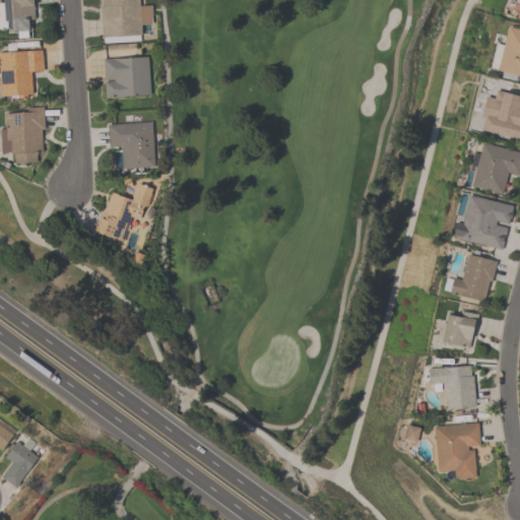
[(31,0),(34,19),(27,19),(27,29),(8,30),(7,20),(6,20),(6,28),(0,28),(0,3),(2,3),(2,0),(31,0)]
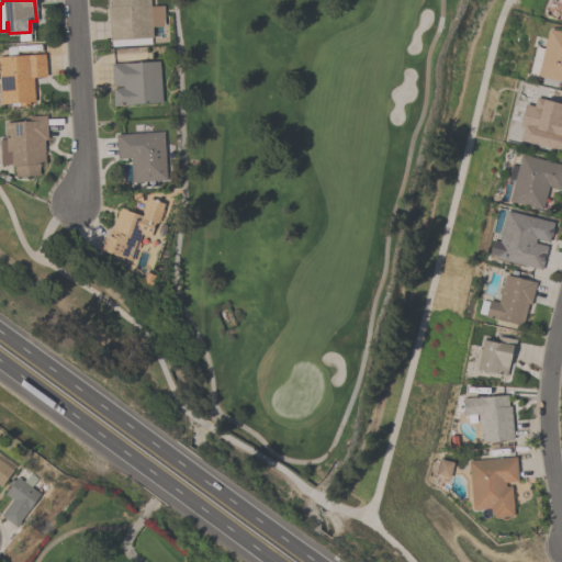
[(163,26),(152,26),(152,31),(153,31),(153,37),(150,37),(150,44),(111,46),(111,41),(109,41),(108,7),(109,7),(109,0),(149,0),(149,7),(163,6),(163,26)]
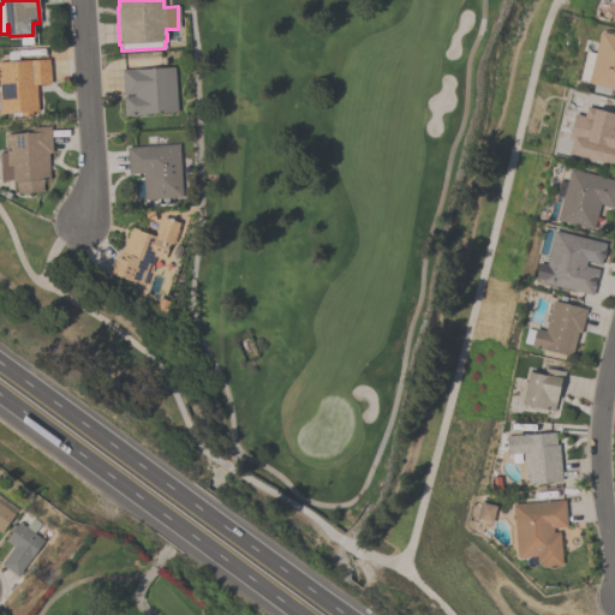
[(614,89),(609,88),(608,95),(592,91),(593,84),(578,81),(585,51),(595,53),(599,31),(614,35),(614,89)]
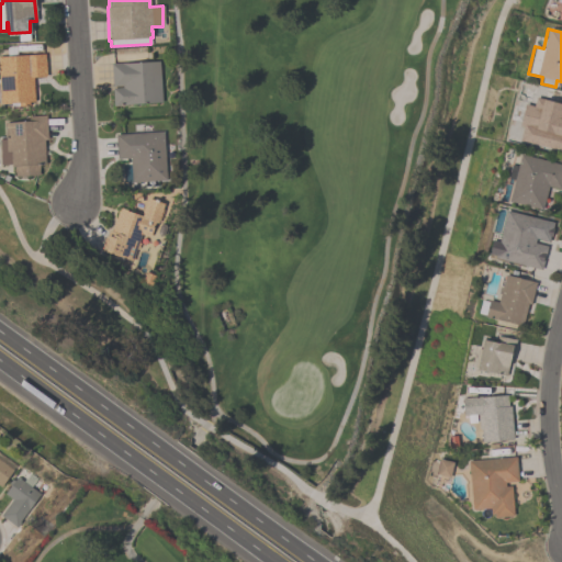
[(0,56),(44,54),(45,76),(43,76),(43,77),(32,78),(33,101),(29,101),(29,105),(10,107),(10,105),(1,105),(1,103),(0,103),(0,56)]
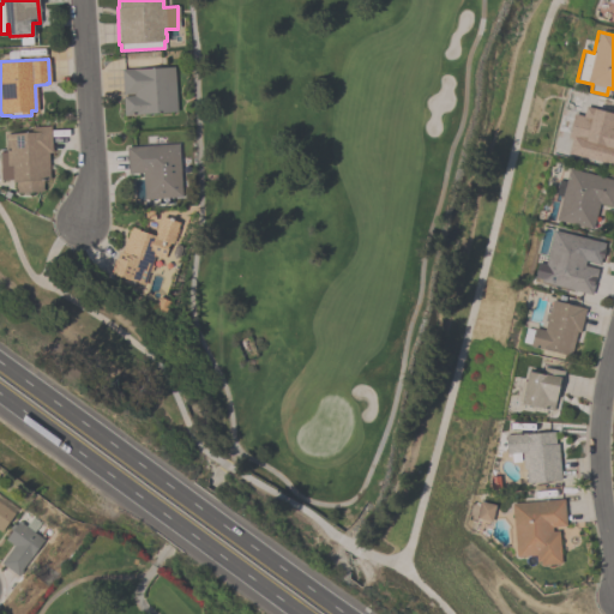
[(120,70),(173,66),(175,112),(136,114),(136,115),(124,115),(122,96),(133,96),(133,94),(121,95),(120,70)]
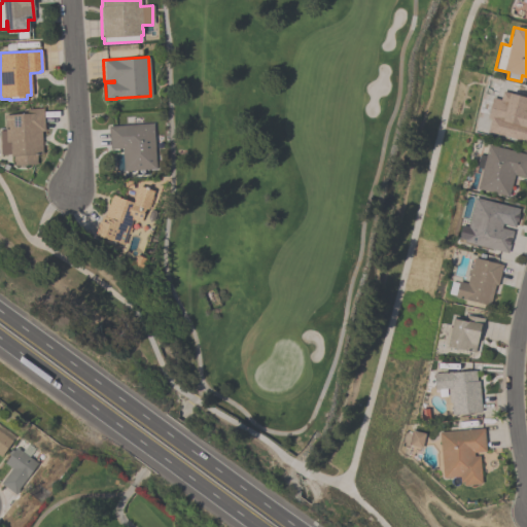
[(526,141),(487,132),(490,118),(487,117),(492,98),(499,100),(501,91),(526,97),(526,141)]
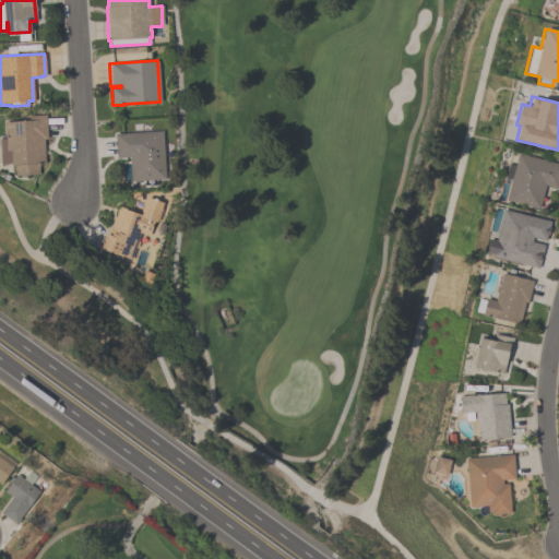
[(45,115),(46,139),(43,139),(45,164),(38,164),(38,174),(14,175),(14,166),(11,166),(11,163),(0,164),(0,138),(6,138),(4,122),(27,120),(26,116),(45,115)]
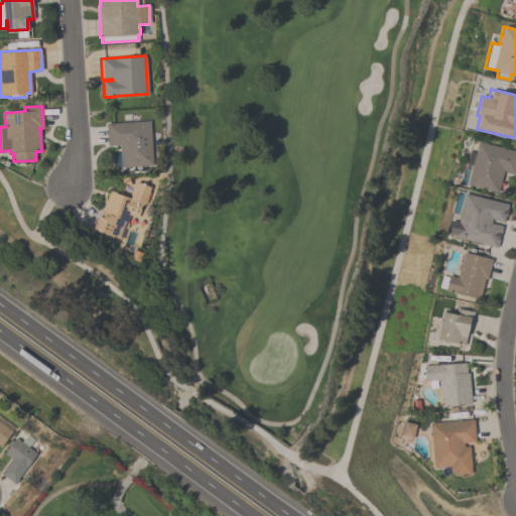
[(107,145),(106,123),(149,121),(151,165),(120,167),(119,145),(107,145)]
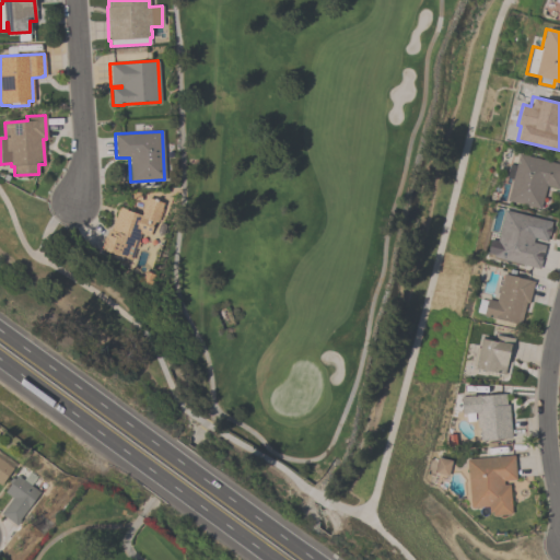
[(559,163),(559,181),(558,188),(546,185),(539,209),(505,199),(518,152),(559,163)]
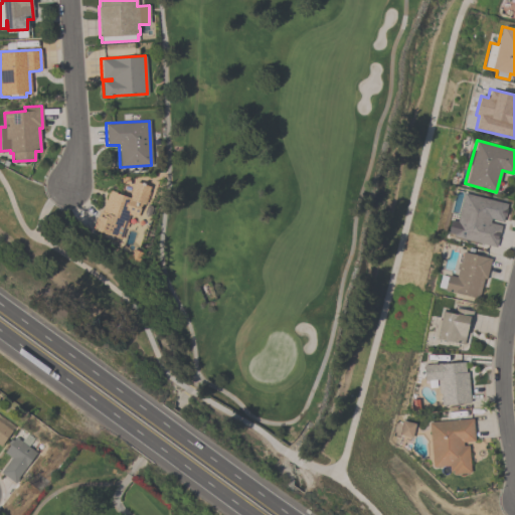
[(109,190),(130,197),(135,181),(150,186),(144,204),(142,203),(137,217),(129,214),(126,222),(128,222),(126,228),(124,227),(120,238),(92,229),(97,215),(98,215),(100,210),(102,211),(109,190)]
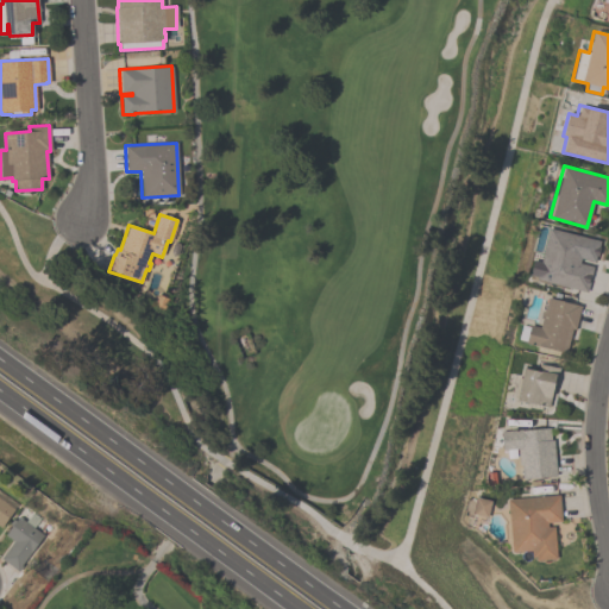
[(585,293),(535,280),(537,277),(529,275),(533,261),(540,262),(548,228),(598,240),(597,246),(598,248),(597,256),(595,256),(594,262),(581,258),(579,263),(592,267),(585,293)]
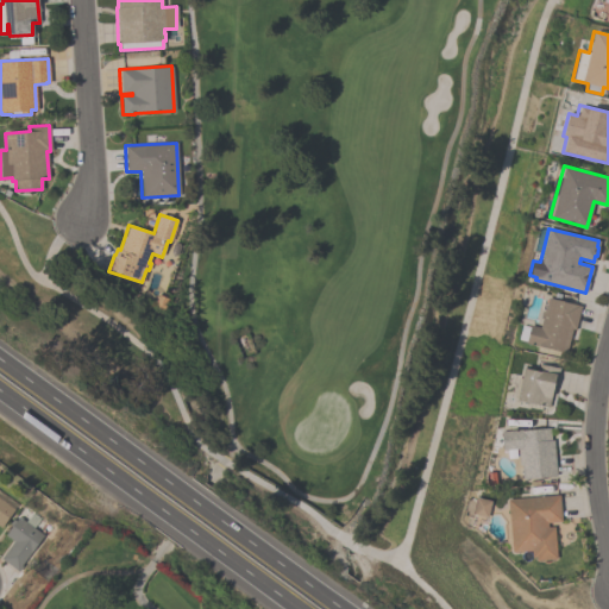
[(581,306),(575,330),(571,328),(565,353),(525,344),(529,325),(539,327),(546,297),(581,306)]
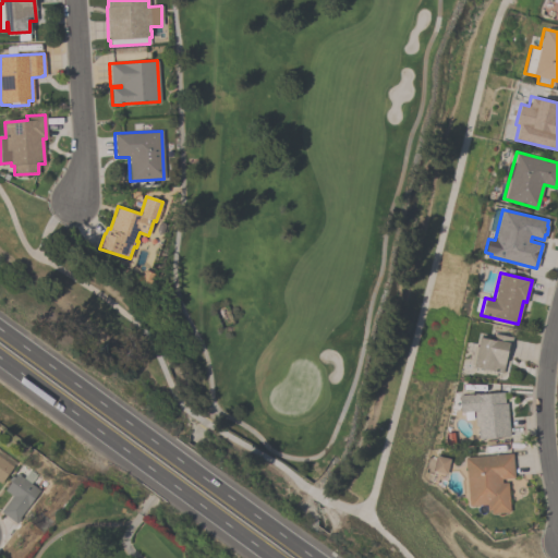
[(472,366),(478,337),(492,340),(493,334),(512,337),(510,344),(508,344),(502,373),(472,366)]
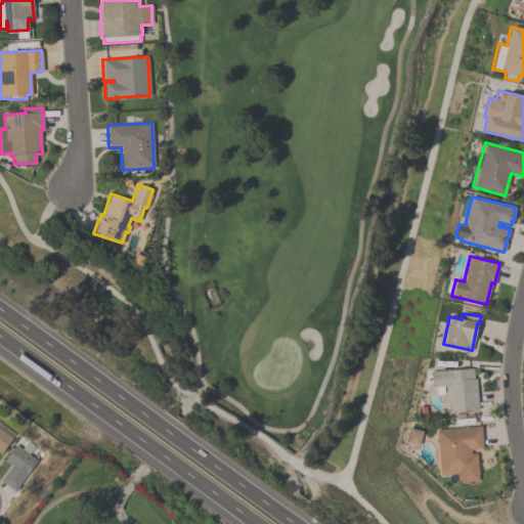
[(431,370),(448,369),(448,370),(472,368),(473,379),(475,379),(478,409),(448,411),(447,400),(446,400),(444,386),(432,387),(431,370)]
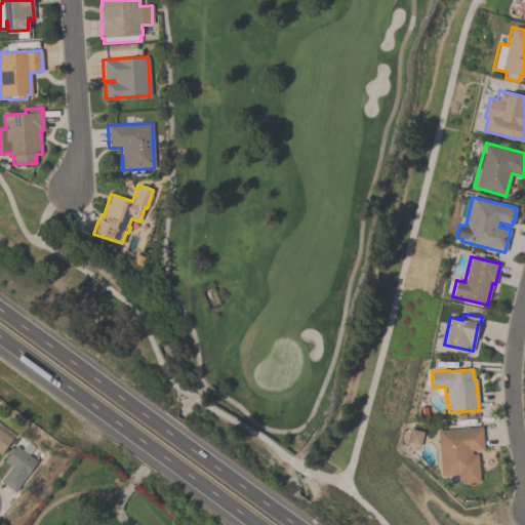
[(479,482),(460,483),(460,480),(457,480),(457,475),(440,476),(437,431),(482,427),(483,449),(471,450),(472,454),(477,453),(479,482)]
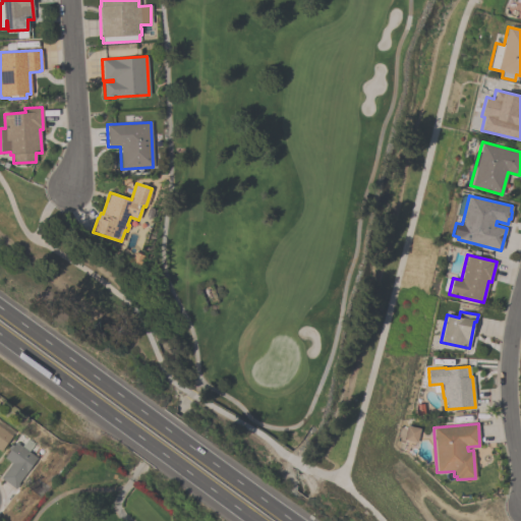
[(0,427),(11,436),(0,449),(0,427)]
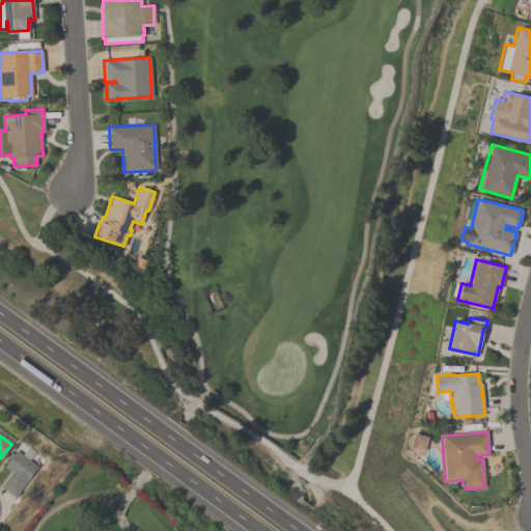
[(0,486),(10,472),(3,466),(15,450),(36,467),(14,498),(0,486)]
